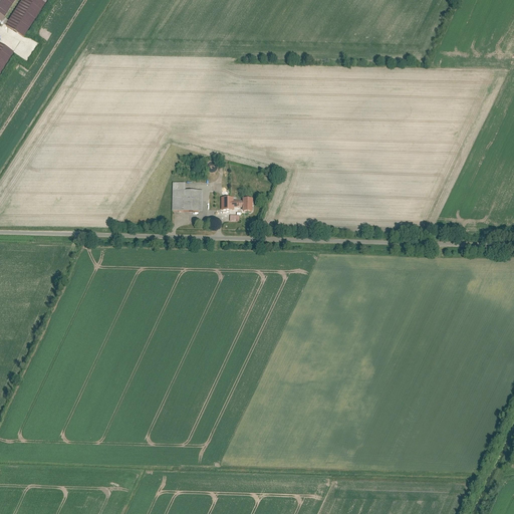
[(14,0),(0,0),(0,21),(1,22),(14,0)]
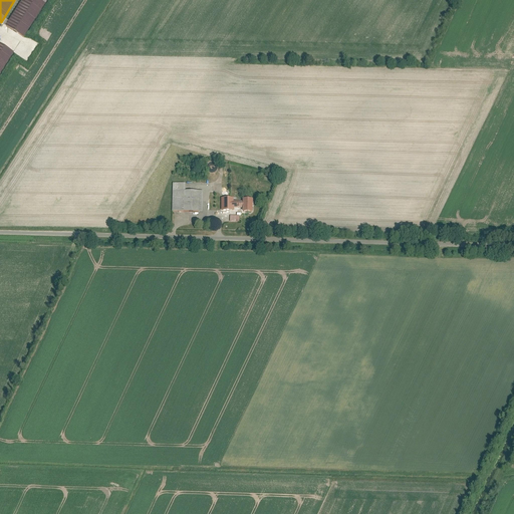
[(46,0),(22,0),(6,25),(24,36),(46,0)]
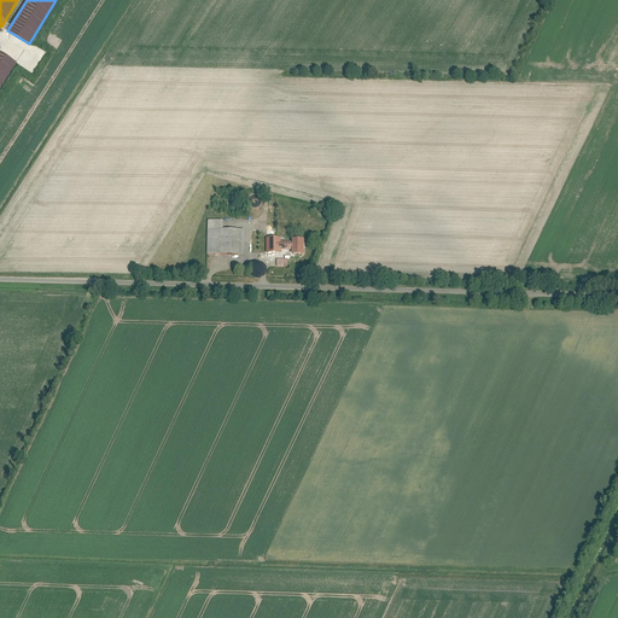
[(0,53),(0,87),(16,63),(0,53)]
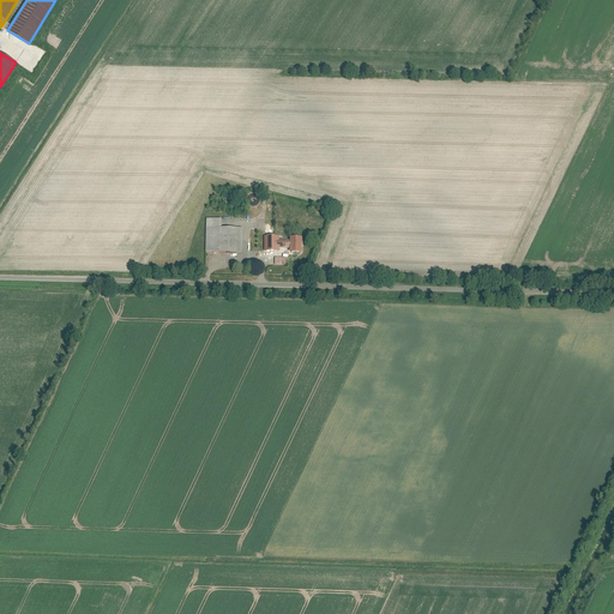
[(221,220),(206,218),(206,252),(242,253),(242,229),(221,229),(221,220)]
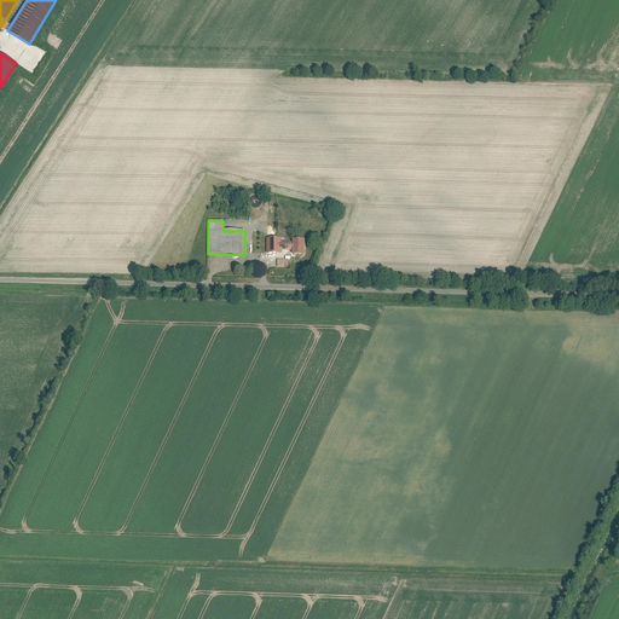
[(283,239),(266,238),(266,253),(282,254),(283,250),(283,242),(283,239)]
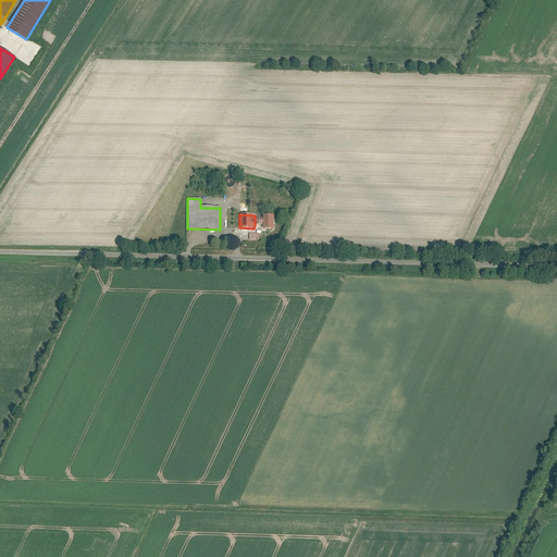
[(262,230),(274,230),(274,215),(263,215),(263,218),(262,225),(262,230)]
